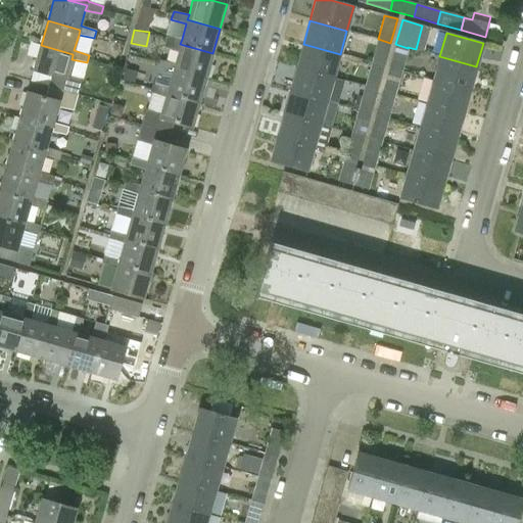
[(178,52),(175,64),(173,68),(205,78),(212,53),(180,44),(182,39),(167,37),(162,48),(178,52)]
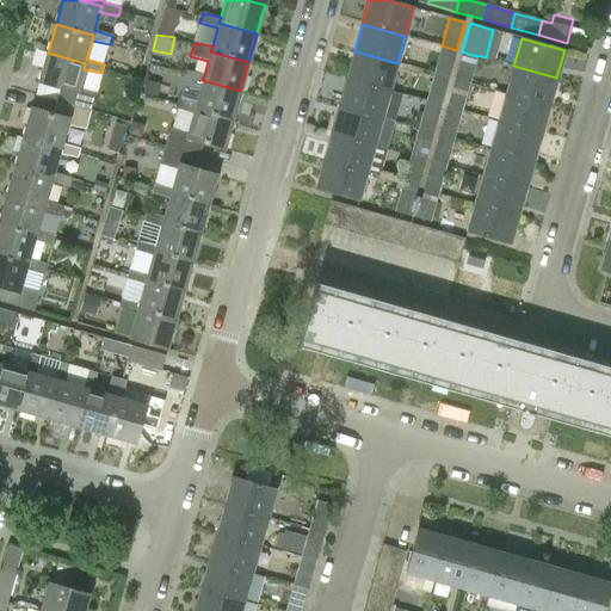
[(456,50),(442,45),(433,73),(448,78),(456,50)]
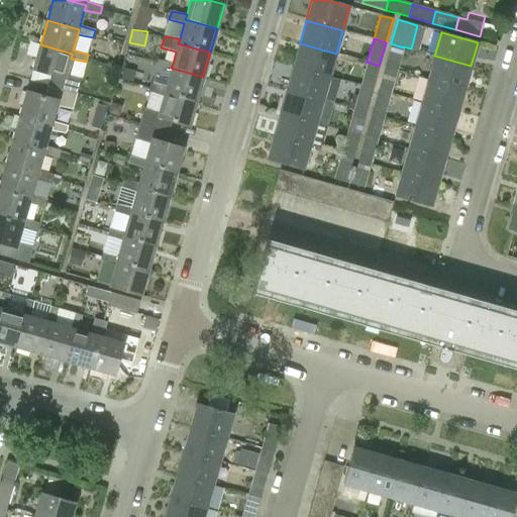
[(336,54),(300,43),(293,67),(329,77),(336,54)]
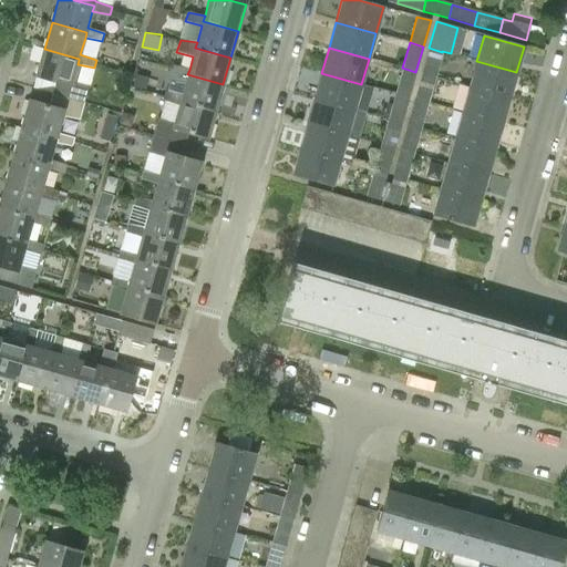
[(422,73),(435,78),(442,52),(429,48),(422,73)]
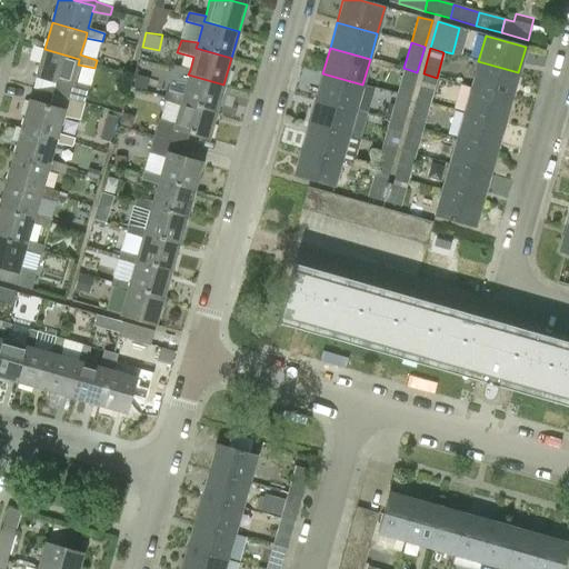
[(79,59),(45,49),(37,77),(56,82),(52,95),(85,103),(95,68),(78,65),(79,60),(79,59)]
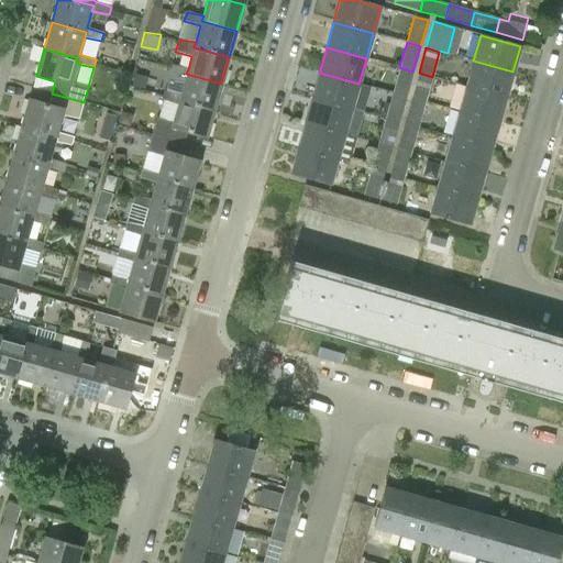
[(465,86),(505,97),(512,72),(473,61),(465,86)]
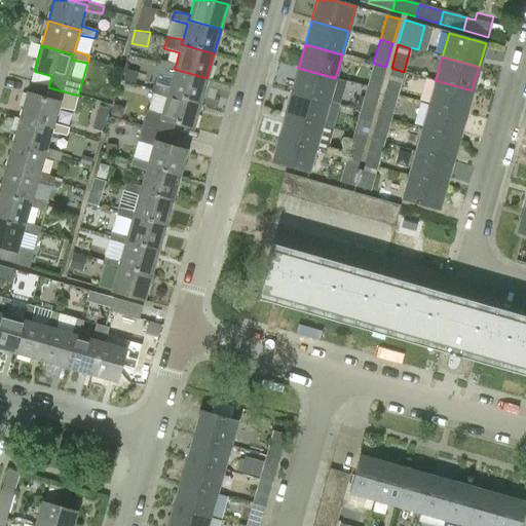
[(173,73),(168,88),(167,94),(199,103),(207,78),(174,69),(176,65),(160,61),(158,69),(173,73)]
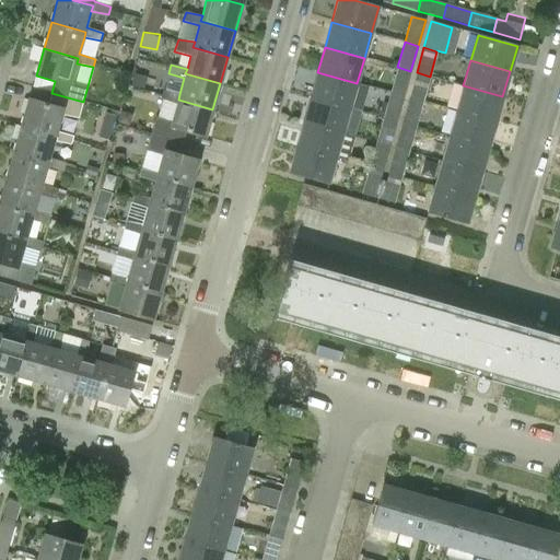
[(410,71),(397,67),(391,93),(404,96),(410,71)]
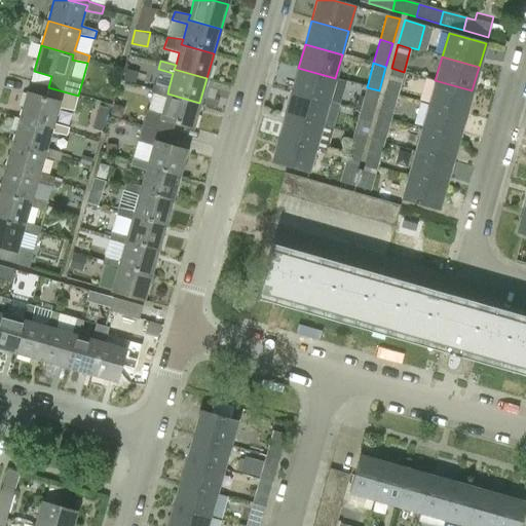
[(335,78),(298,68),(291,91),(328,102),(335,78)]
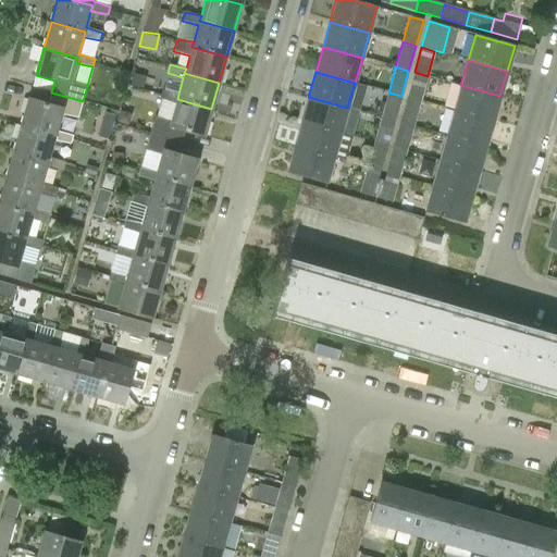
[(407,97),(420,101),(428,76),(415,72),(407,97)]
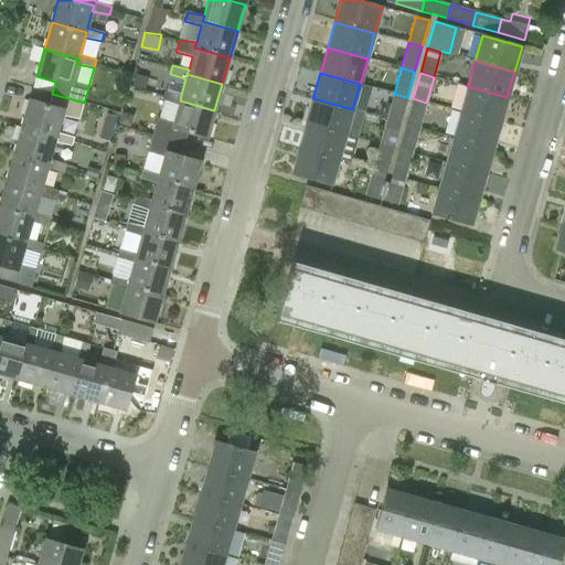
[(148,78),(135,75),(132,85),(145,89),(148,78)]
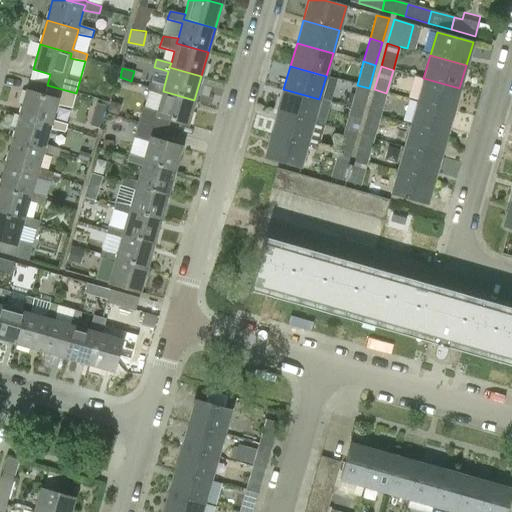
[(417,101),(453,112),(459,88),(423,78),(417,101)]
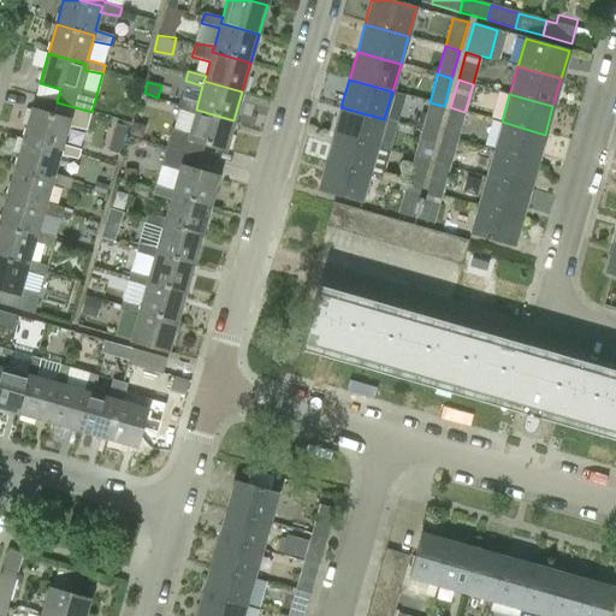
[(205,144),(225,150),(234,120),(196,110),(197,104),(179,100),(177,110),(194,114),(189,132),(171,130),(166,148),(201,158),(205,144)]
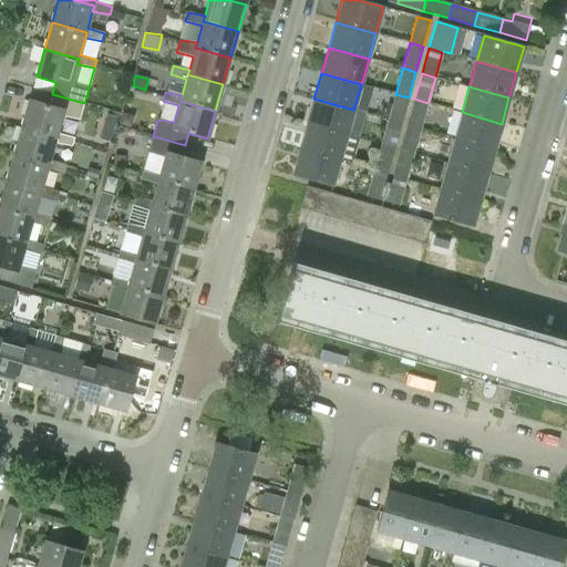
[(58,133),(62,116),(80,120),(84,103),(52,94),(49,106),(29,101),(21,127),(57,137),(55,143),(72,146),(74,137),(58,133)]
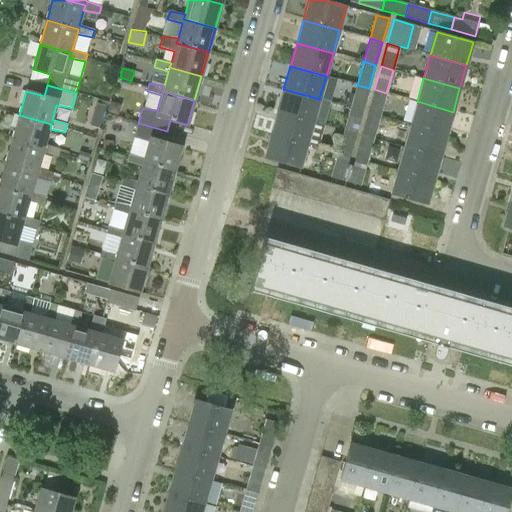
[(369,88),(357,85),(350,108),(362,111),(369,88)]
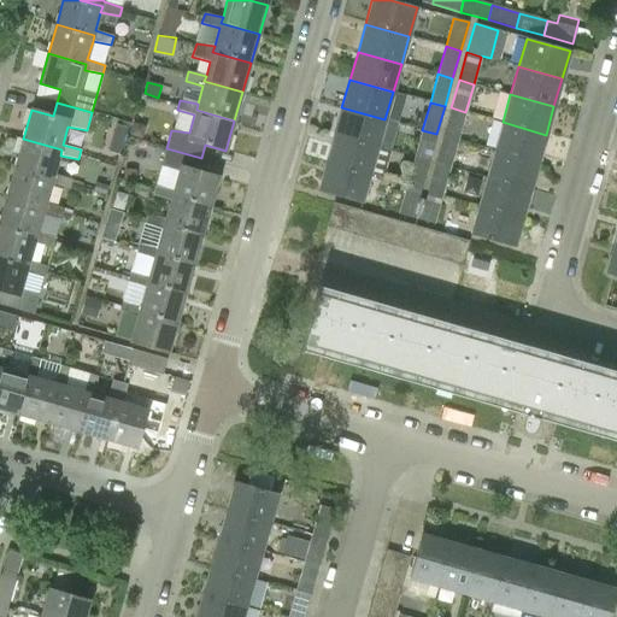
[(385,119),(341,107),(334,135),(377,147),(385,119)]
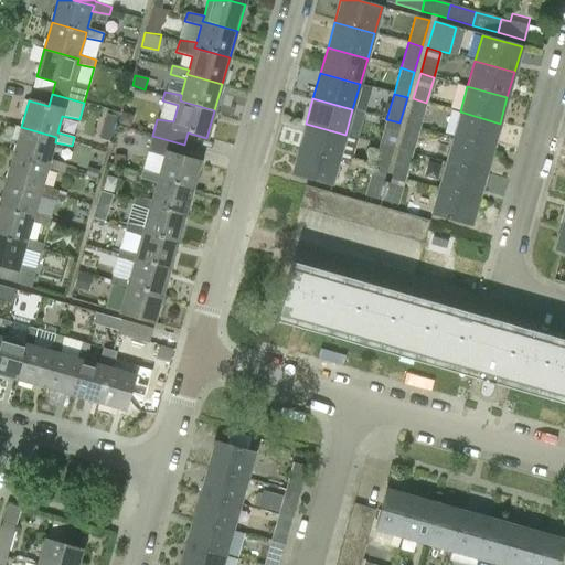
[(406,125),(418,128),(426,103),(413,98),(406,125)]
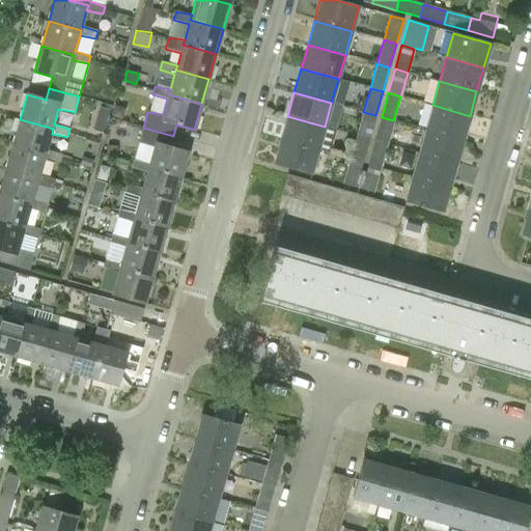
[(425,129),(463,140),(470,116),(432,105),(425,129)]
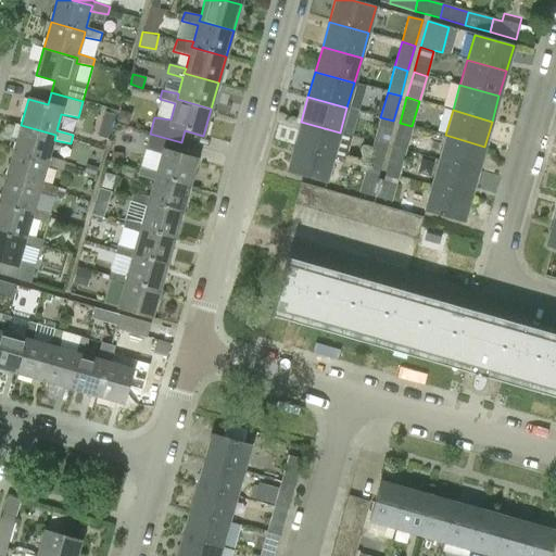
[(128,124),(131,114),(121,111),(117,121),(128,124)]
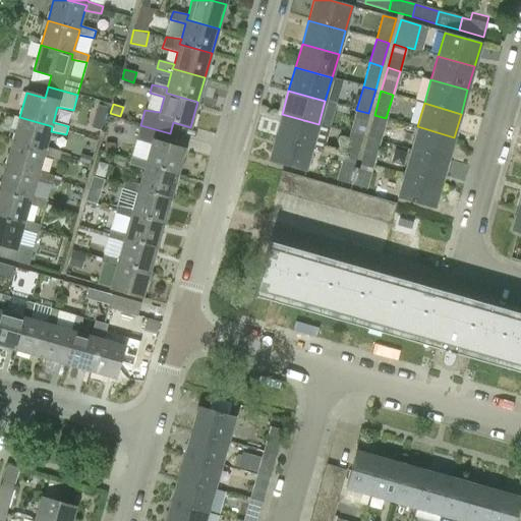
[(368,113),(356,110),(350,133),(362,136),(368,113)]
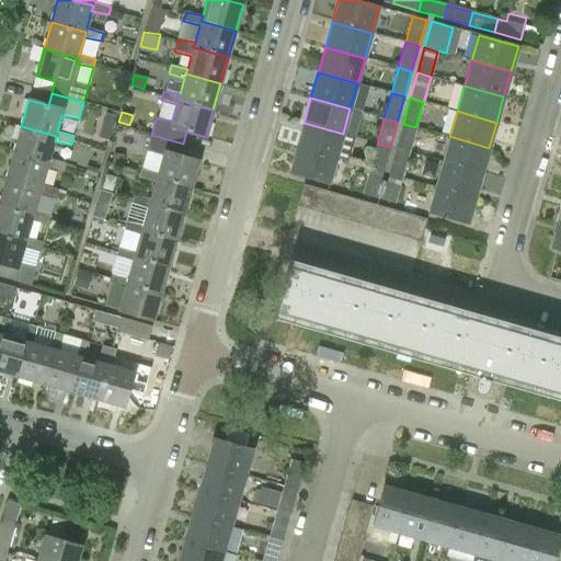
[(343,134),(304,123),(296,148),(335,159),(343,134)]
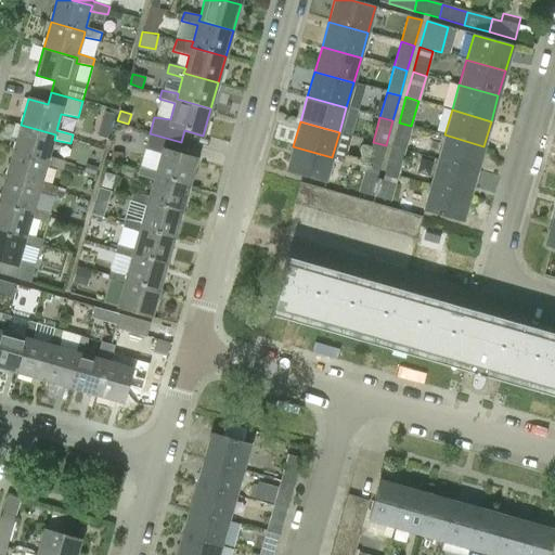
[(391,147),(403,151),(411,126),(399,123),(391,147)]
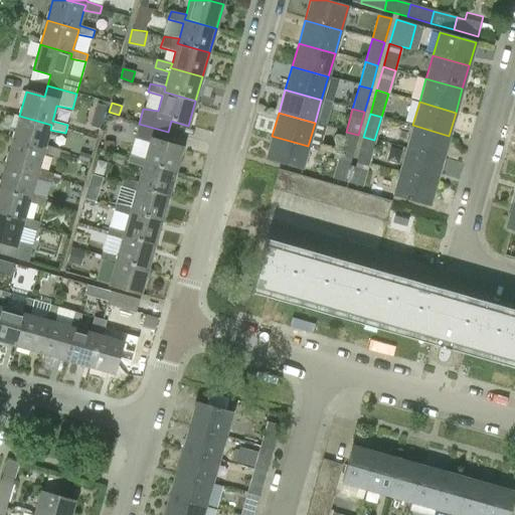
[(45,146),(50,130),(51,125),(19,116),(12,140),(44,149),(43,154),(58,157),(60,150),(45,146)]
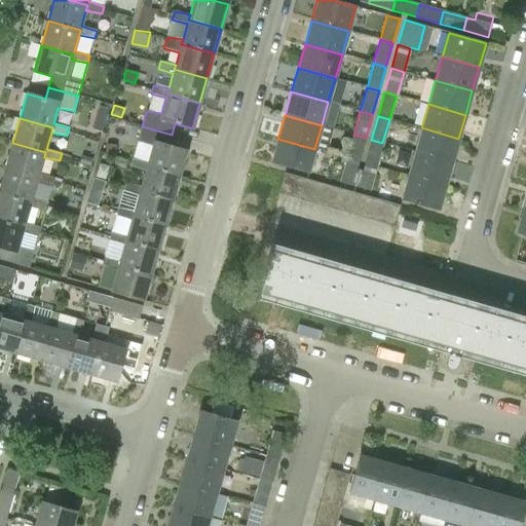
[(152,146),(148,161),(146,166),(179,176),(187,151),(168,145),(172,135),(142,126),(137,124),(133,140),(152,146)]
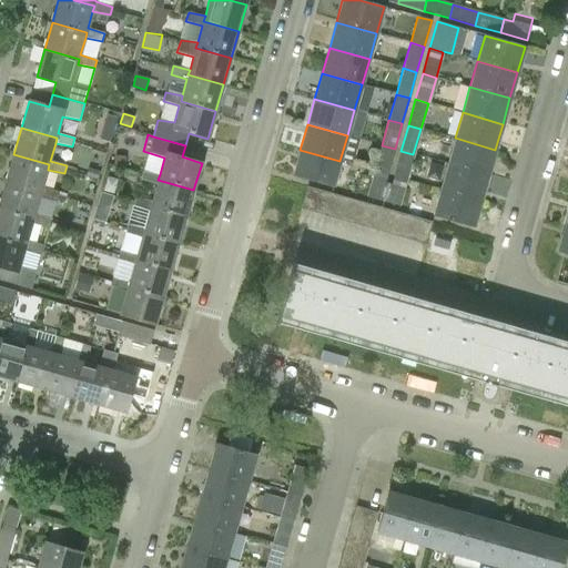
[(447,164),(488,175),(495,150),(455,138),(447,164)]
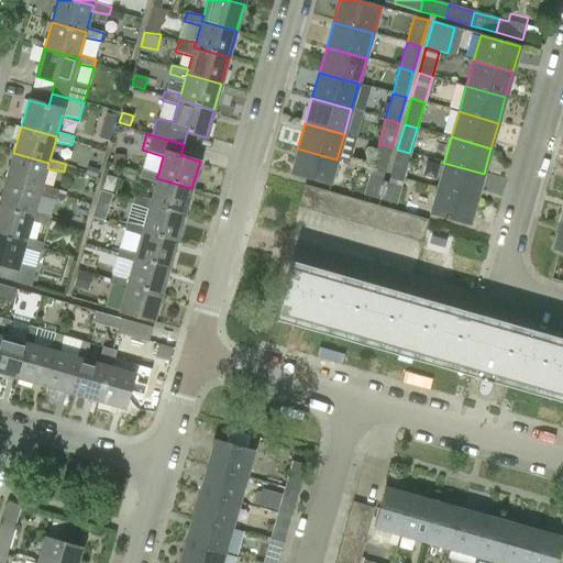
[(392,147),(378,144),(371,169),(384,173),(392,147)]
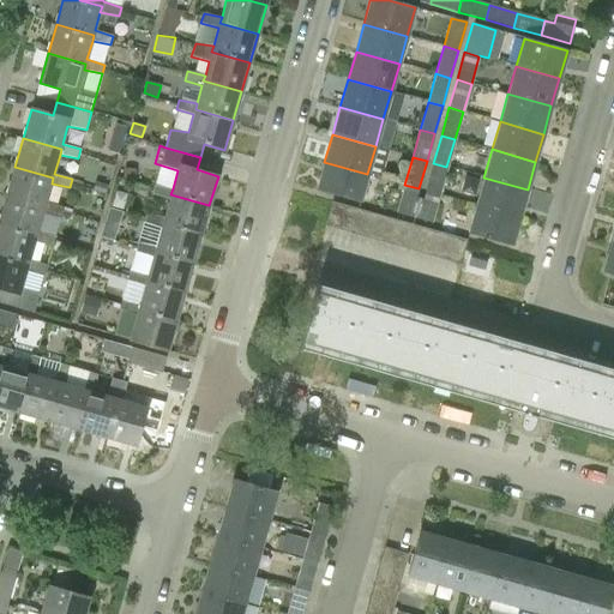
[(367,174),(324,162),(317,190),(359,203),(367,174)]
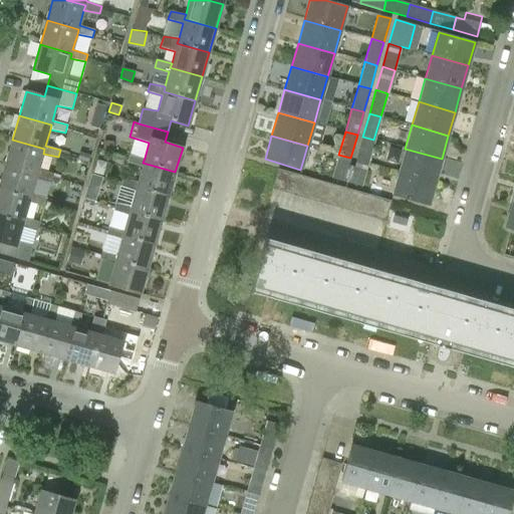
[(356,160),(367,163),(373,140),(362,137),(356,160)]
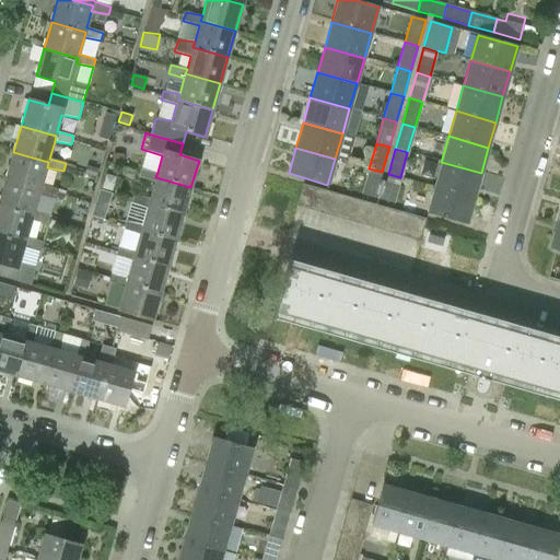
[(42,184),(47,167),(48,162),(13,152),(7,178),(41,188),(39,194),(56,198),(58,189),(42,184)]
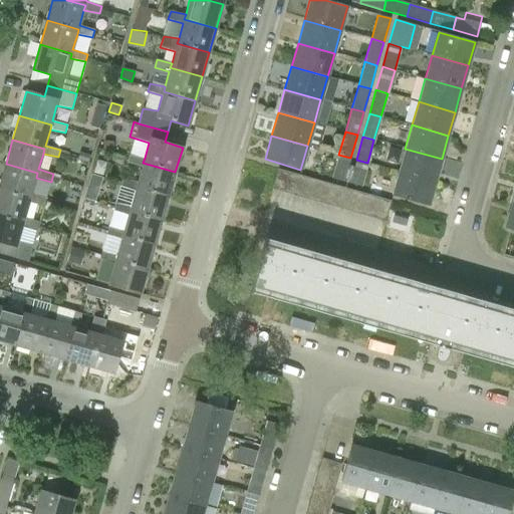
[(112,144),(103,143),(102,151),(112,152),(112,144)]
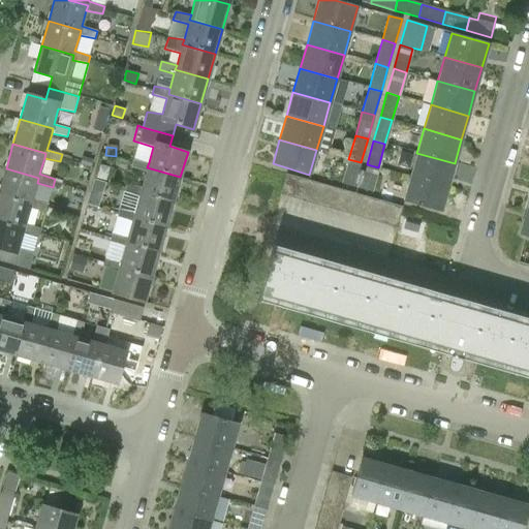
[(410,177),(447,187),(455,163),(416,153),(410,177)]
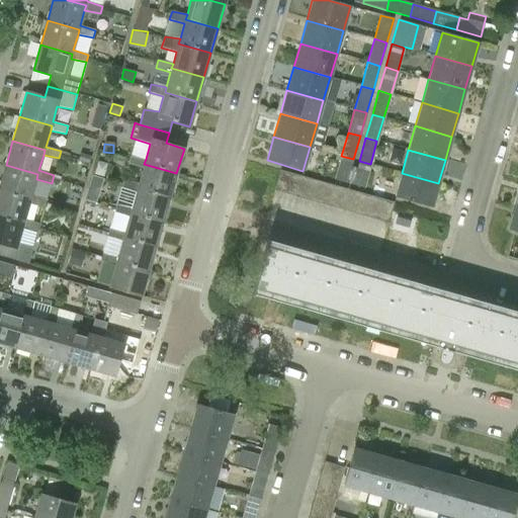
[(79,161),(90,164),(92,157),(81,154),(79,161)]
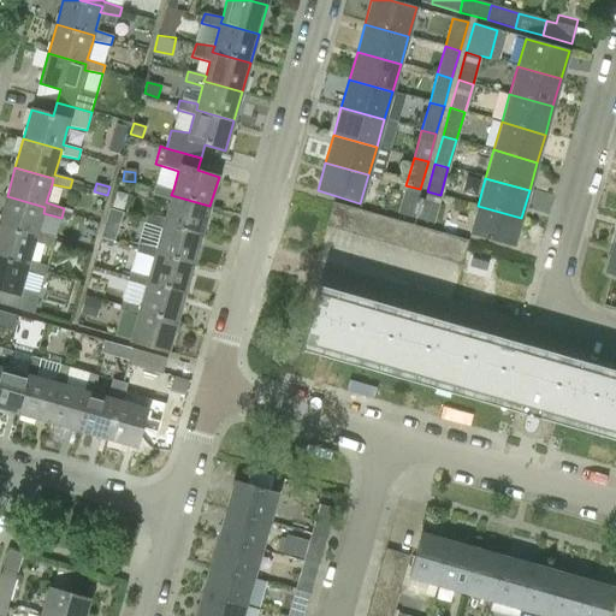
[(412,218),(418,199),(420,189),(406,185),(398,213),(412,218)]
